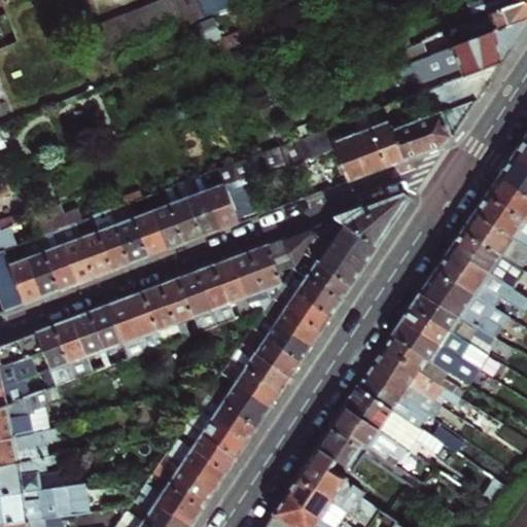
[(162,0),(155,3),(167,31),(179,26),(169,0),(162,0)]
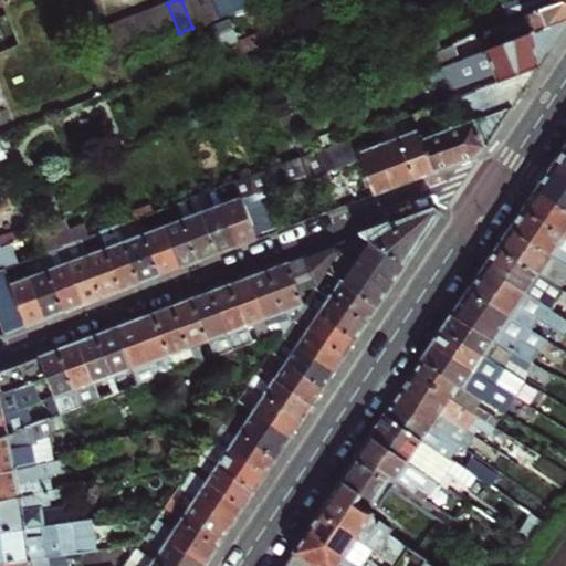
[(181,0),(192,28),(206,23),(196,0),(181,0)]
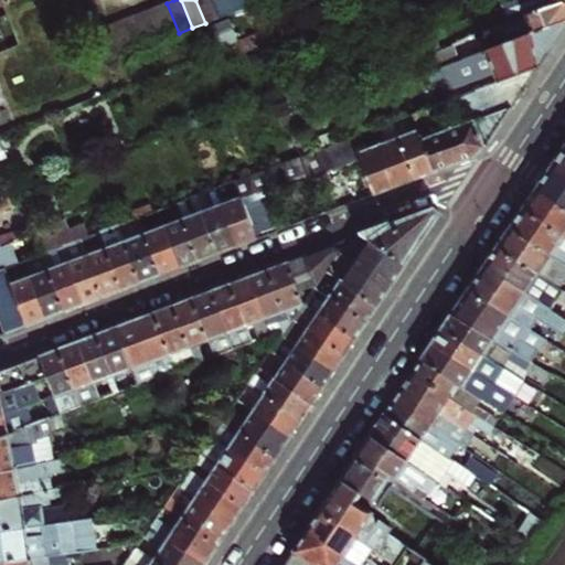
[(195,0),(205,23),(219,18),(211,0),(195,0)]
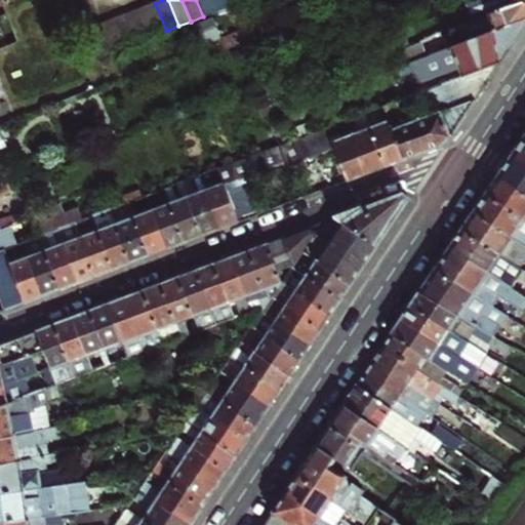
[(196,0),(203,16),(231,4),(229,0),(196,0)]
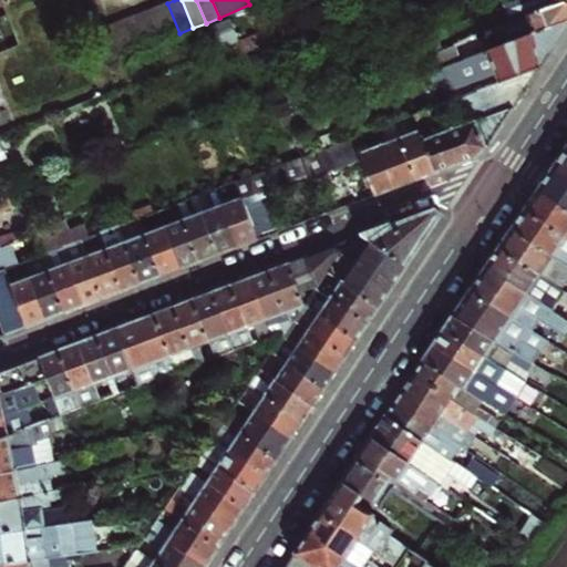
[(566,0),(564,0),(511,21),(492,29),(498,47),(566,21),(566,0)]
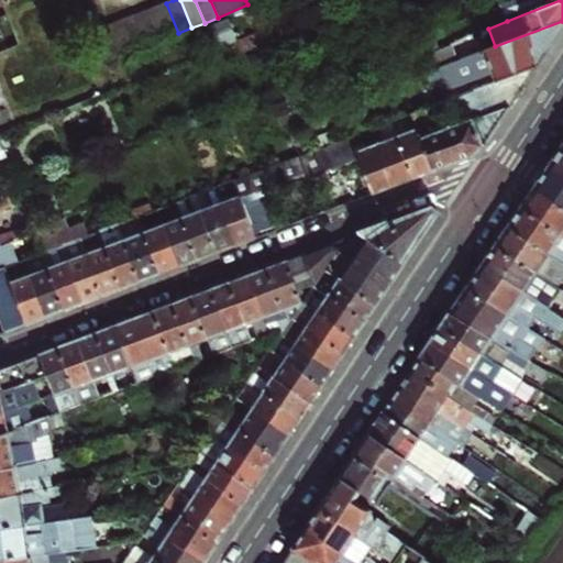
[(510,0),(500,4),(507,21),(560,0),(510,0)]
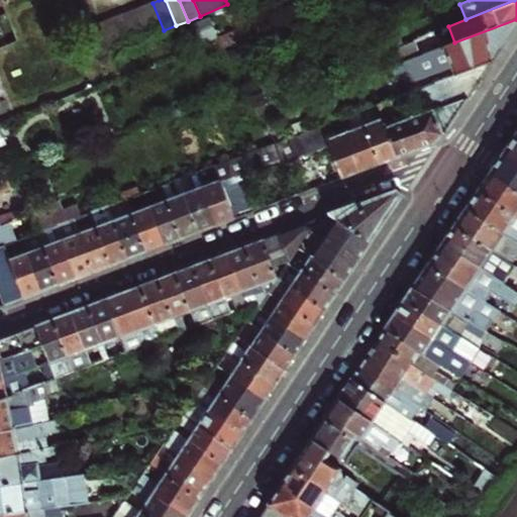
[(248,35),(235,2),(227,4),(237,28),(241,37),(248,35)]
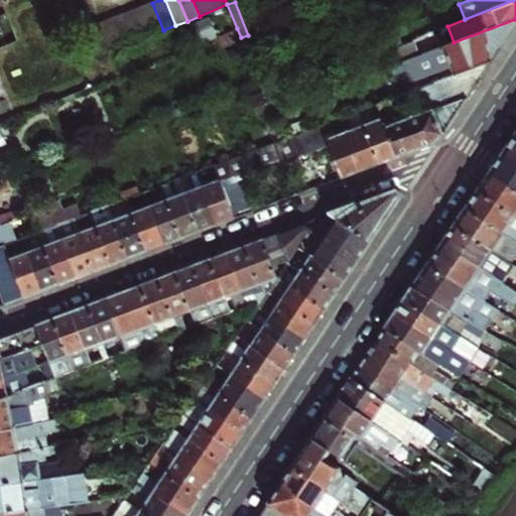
[(152,3),(140,7),(151,35),(163,30),(152,3)]
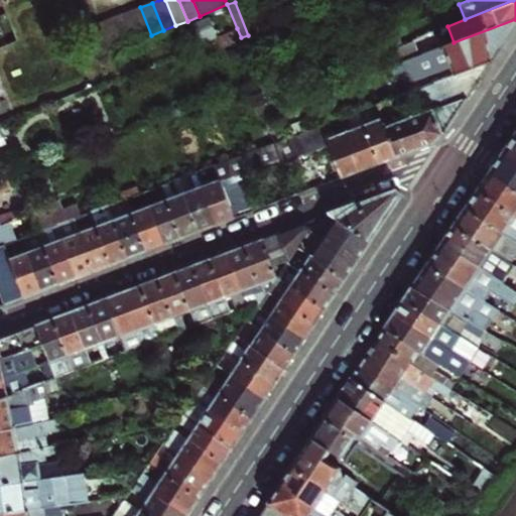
[(140,7),(127,12),(138,40),(151,35),(140,7)]
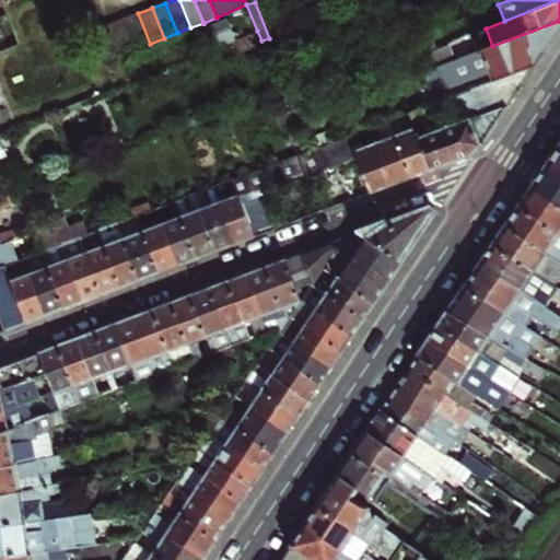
[(125,19),(137,49),(150,44),(138,13),(125,19)]
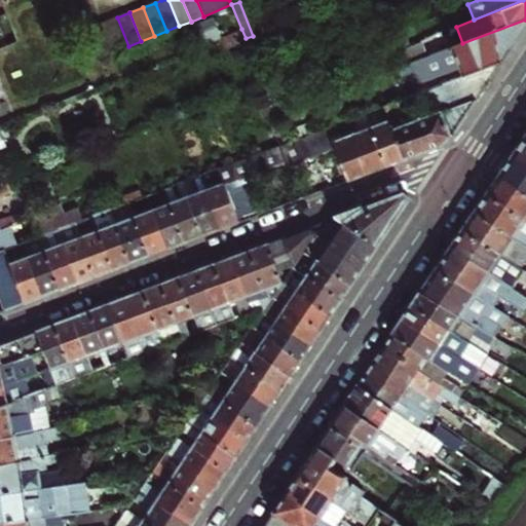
[(117,17),(105,23),(116,50),(128,46),(117,17)]
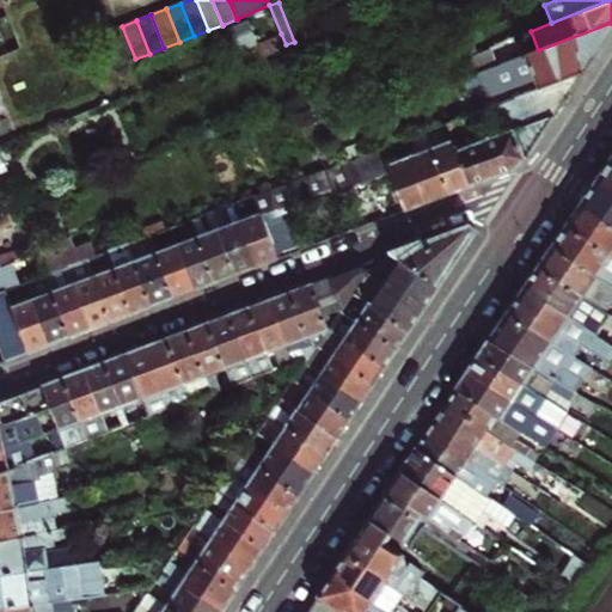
[(533,79),(537,89),(585,71),(600,48),(611,29),(611,23),(538,50),(489,68),(472,75),(458,81),(461,91),(479,85),(484,98),(533,79)]
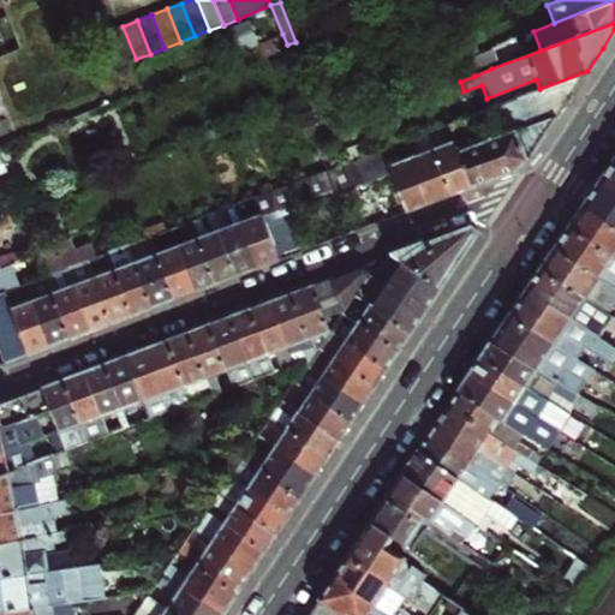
[(123,27),(107,33),(120,65),(136,59),(123,27)]
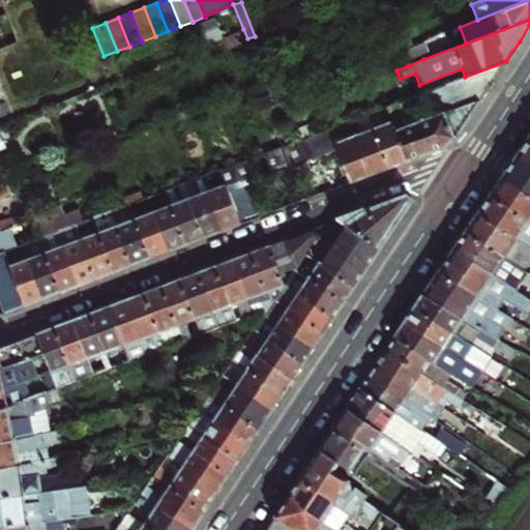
[(92,28),(79,33),(90,62),(104,56),(92,28)]
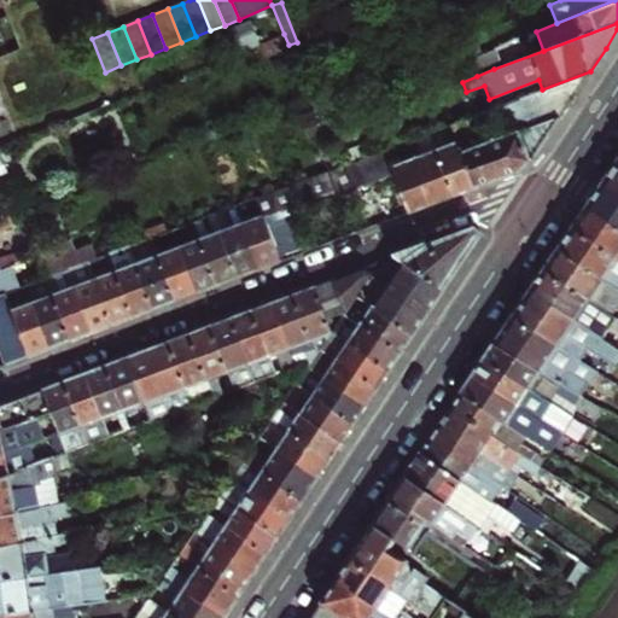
[(284,34),(260,44),(264,54),(289,45),(284,34)]
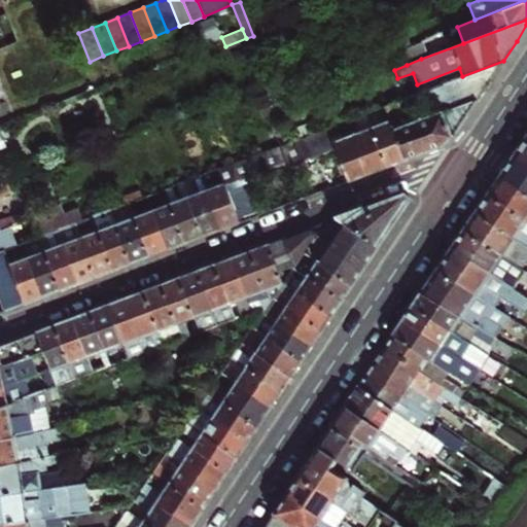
[(253,36),(246,38),(251,53),(265,47),(258,33),(253,36)]
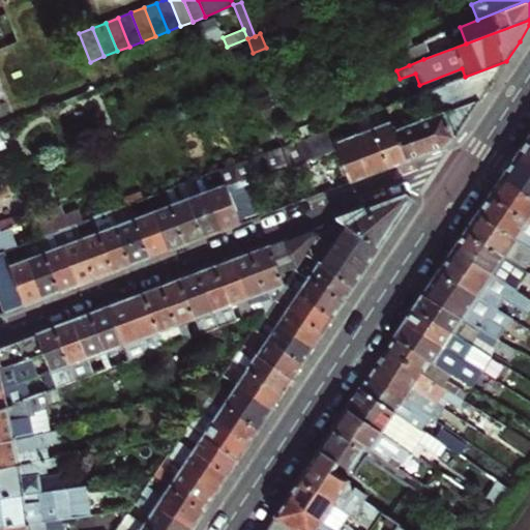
[(423,59),(417,43),(403,50),(409,65),(423,59)]
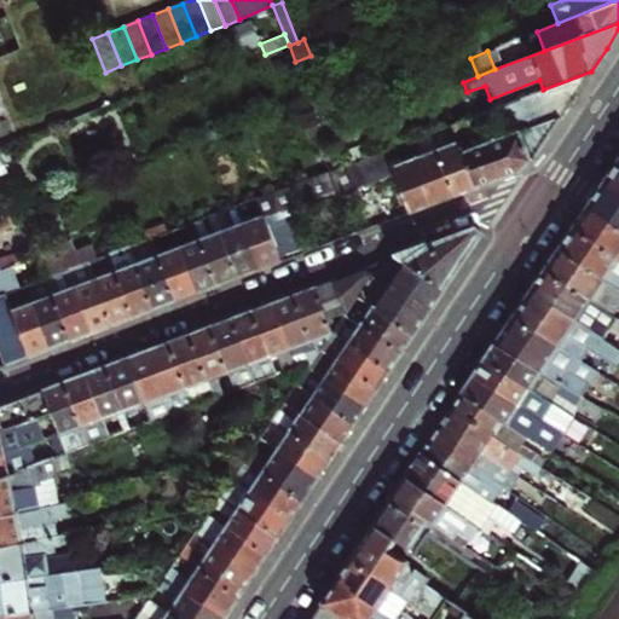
[(45,97),(18,106),(25,125),(52,114),(45,97)]
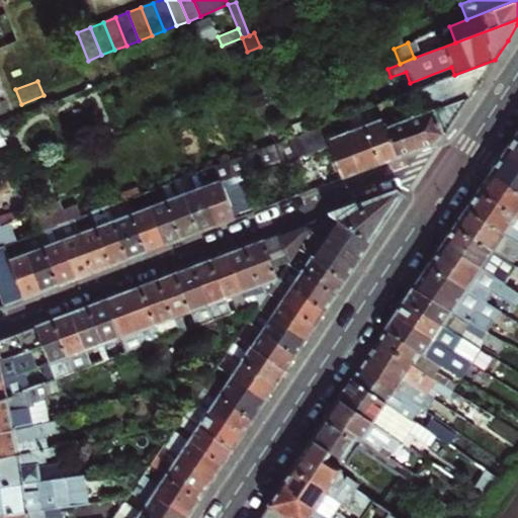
[(434,83),(408,93),(413,108),(439,98),(434,83)]
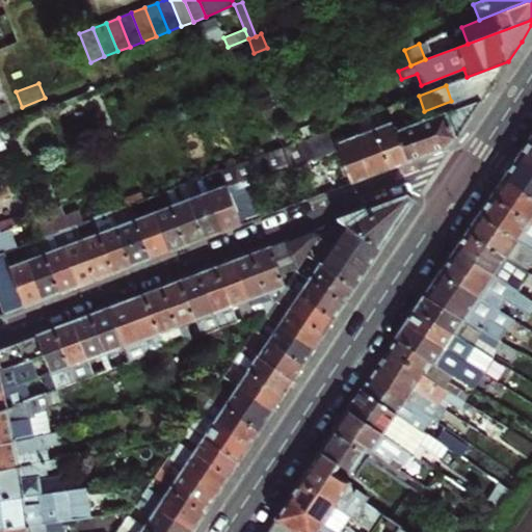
[(401,102),(387,108),(407,162),(447,148),(454,142),(464,127),(482,100),(409,126),(401,102)]
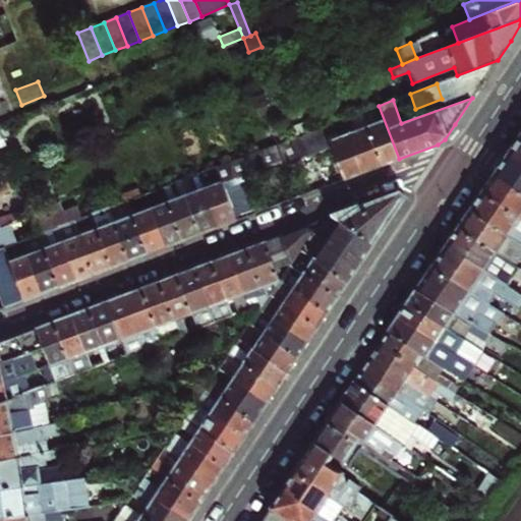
[(399,159),(379,106),(369,109),(375,124),(366,127),(381,166),(390,162),(399,159)]
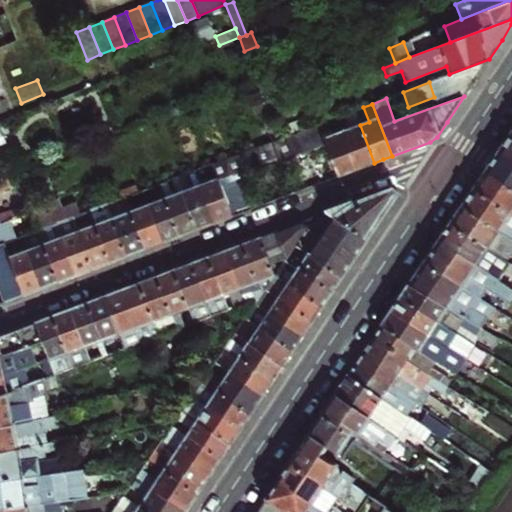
[(351,129),(342,132),(356,170),(364,167),(374,163),(360,125),(354,110),(345,114),(351,129)]
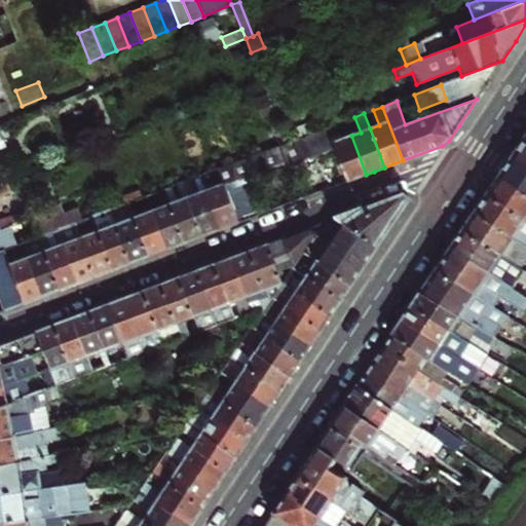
[(366,175),(351,136),(345,120),(326,127),(346,182),(357,178),(366,175)]
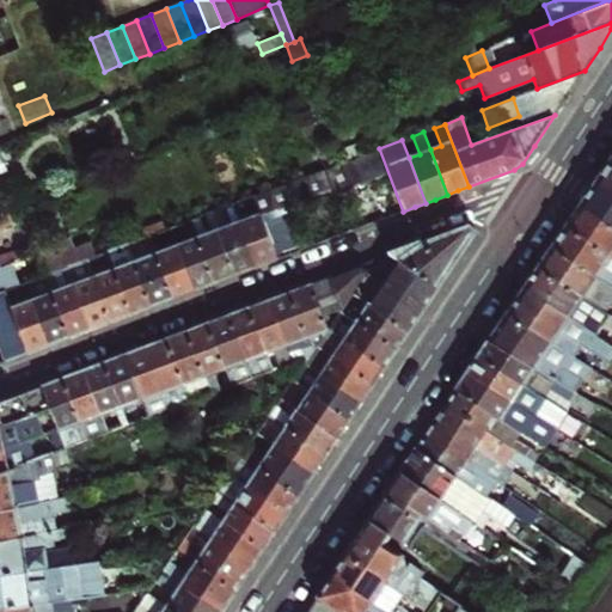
[(611,161),(603,172),(595,182),(611,193),(611,161)]
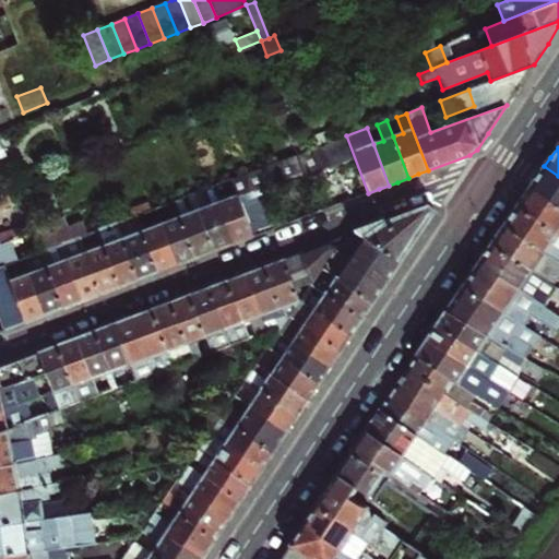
[(296,154),(230,179),(236,195),(302,171),(296,154)]
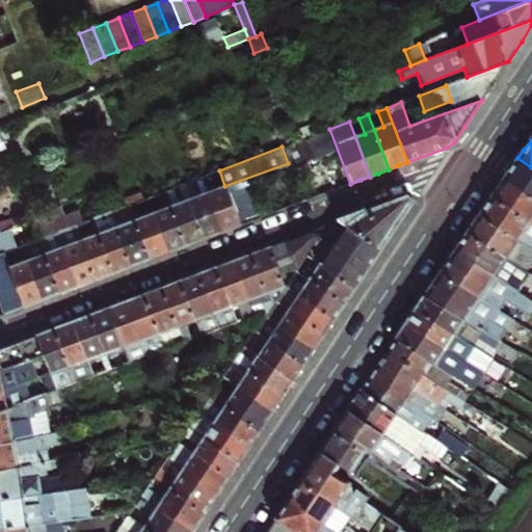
[(504,180),(531,197),(531,167),(517,158),(511,168),(504,180)]
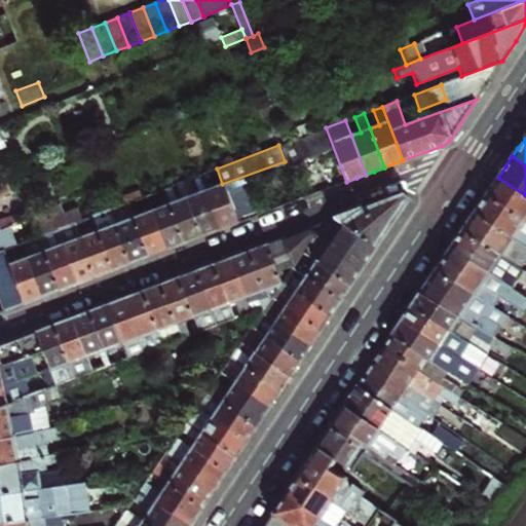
[(217,168),(199,175),(220,230),(227,227),(237,223),(222,184),(217,168)]
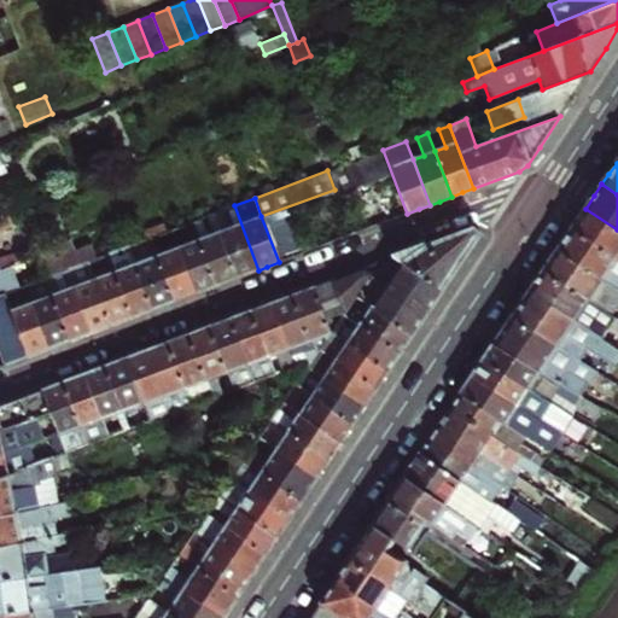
[(222,210),(214,214),(238,278),(246,274),(258,270),(234,205),(227,209),(234,226),(228,227),(222,210)]
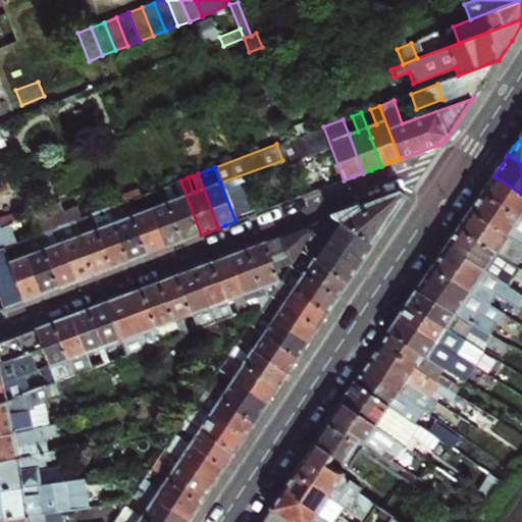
[(521,194),(494,176),(488,186),(482,194),(521,219),(521,194)]
